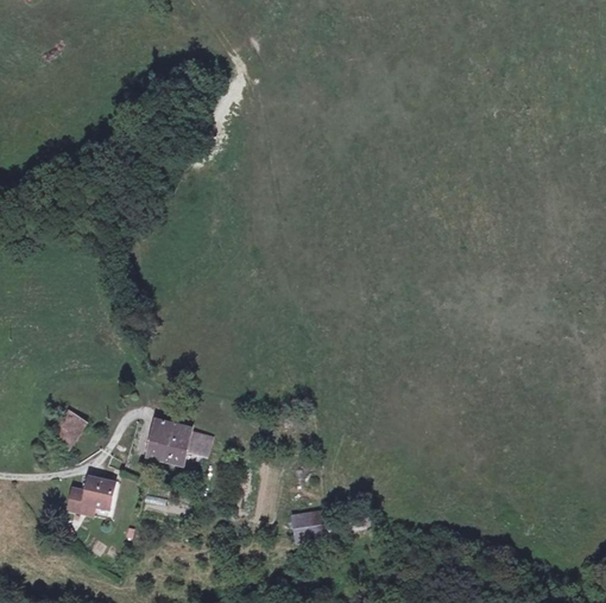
[(68,446),(86,420),(68,407),(50,435),(68,446)]
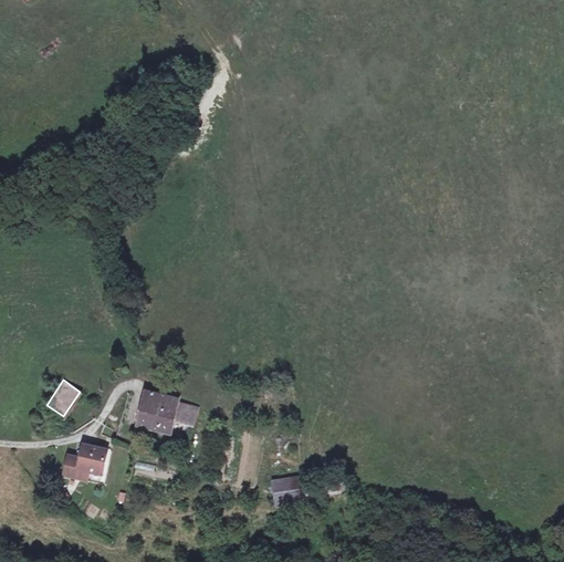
[(141,424),(169,432),(174,417),(192,422),(197,405),(177,401),(178,397),(145,389),(141,404),(145,405),(141,424)]
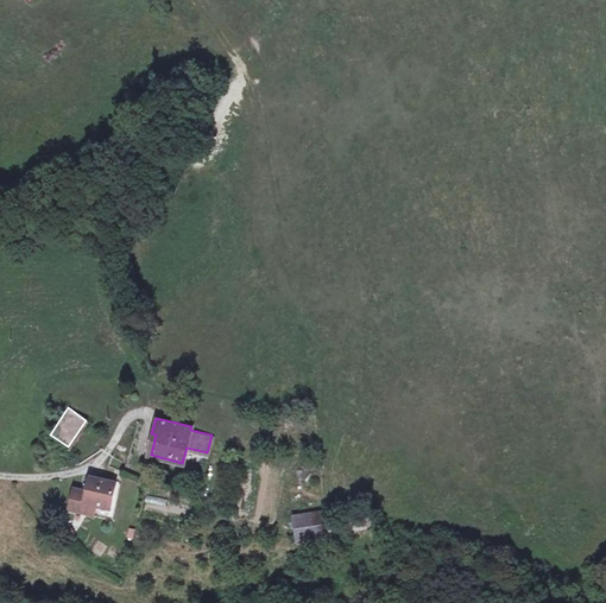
[(156,435),(151,433),(146,454),(151,455),(156,435)]
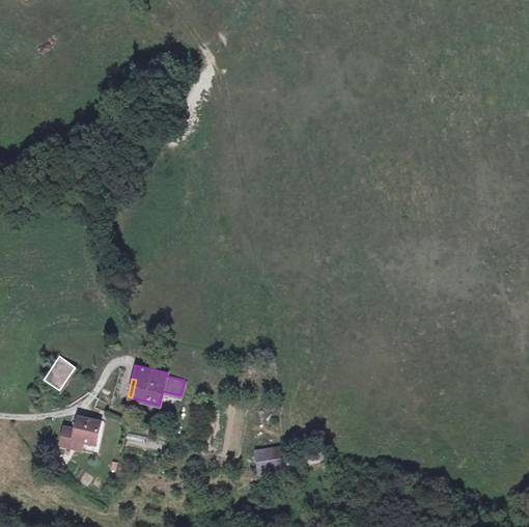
[(100,420),(77,415),(74,431),(71,430),(70,426),(63,425),(59,444),(72,446),(93,450),(100,420)]
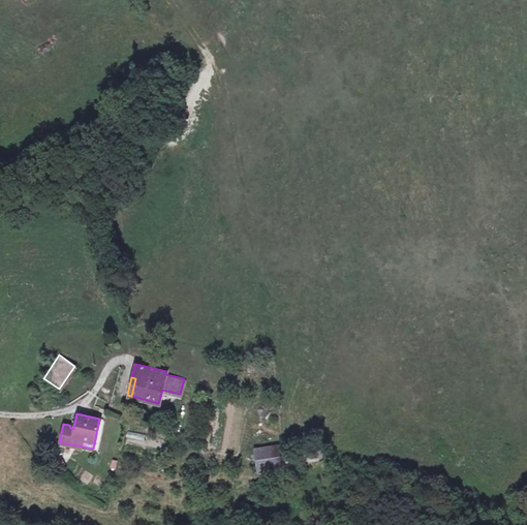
[(125,433),(142,436),(143,431),(126,427),(125,433)]
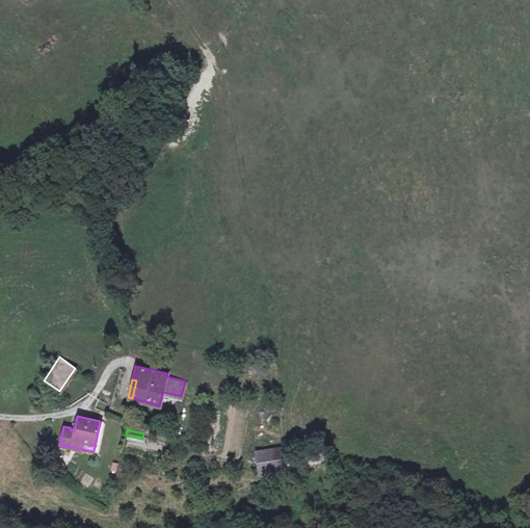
[(260,472),(282,468),(281,468),(280,457),(277,447),(257,450),(260,472)]
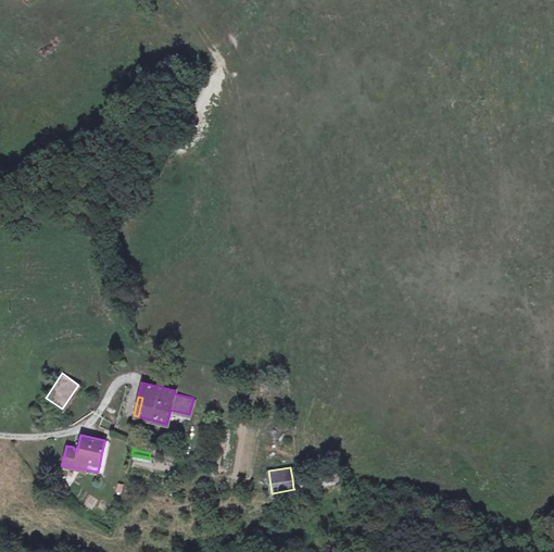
[(338,469),(298,477),(300,487),(340,479),(338,469)]
